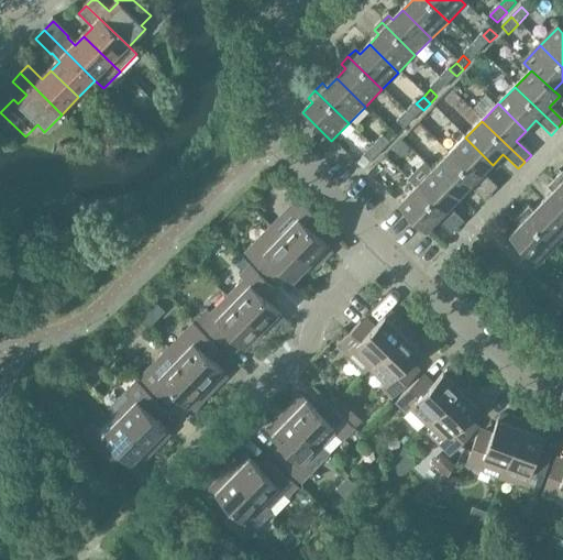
[(389,131),(397,138),(404,130),(397,123),(389,131)]
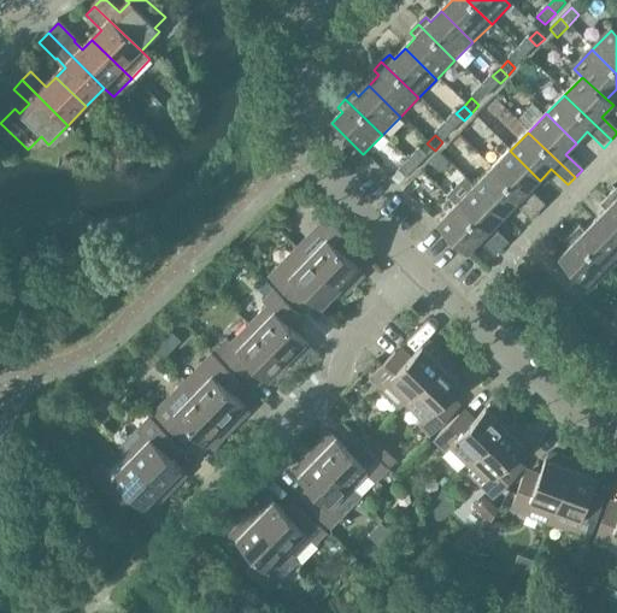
[(435,151),(427,143),(419,151),(427,158),(435,151)]
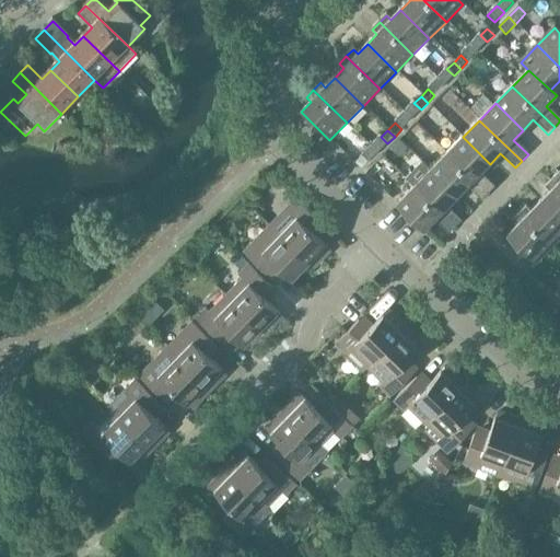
[(490,164),(463,137),(446,154),(489,195),(494,188),(480,174),(490,164)]
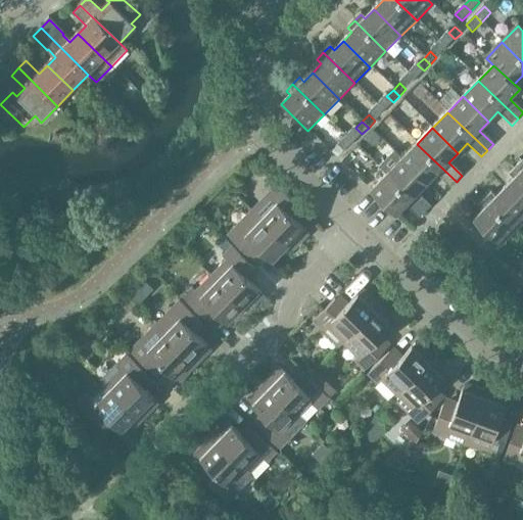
[(457,182),(417,144),(401,159),(427,184),(436,175),(449,188),(457,182)]
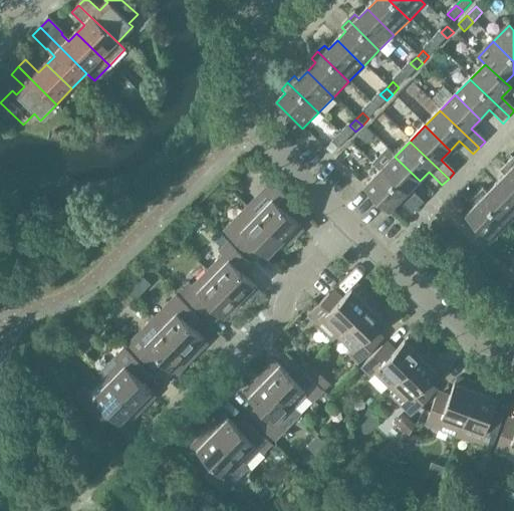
[(325,151),(331,157),(338,150),(331,144),(325,151)]
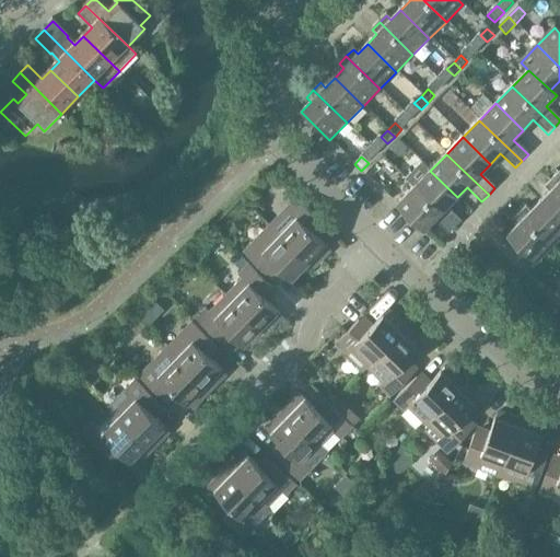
[(430,171),(413,188),(455,229),(462,222),(447,208),(457,197),(430,171)]
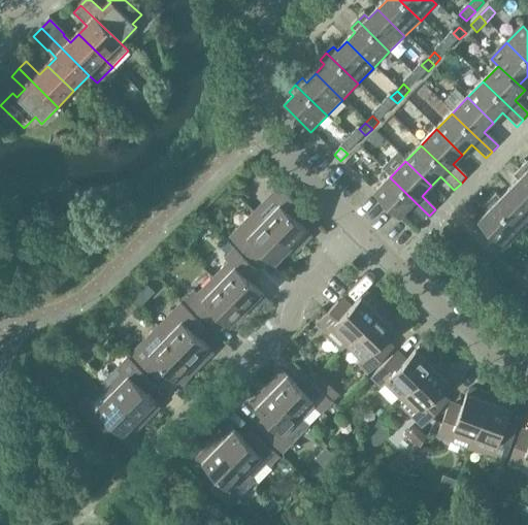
[(519,182),(509,191),(527,208),(527,177),(521,170),(514,177),(519,182)]
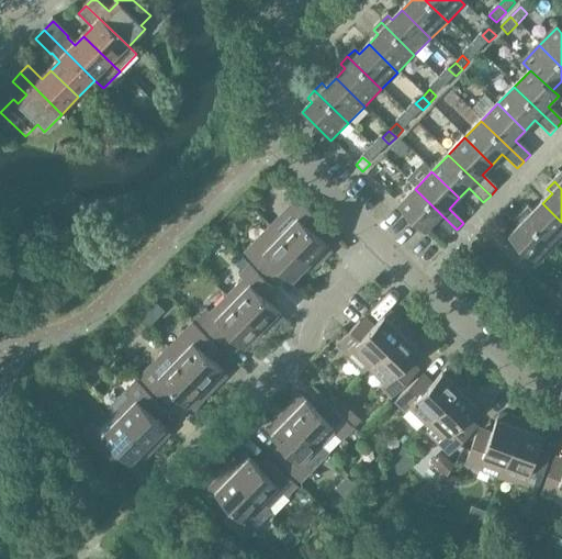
[(457,230),(415,189),(397,207),(425,233),(436,222),(450,236),(457,230)]
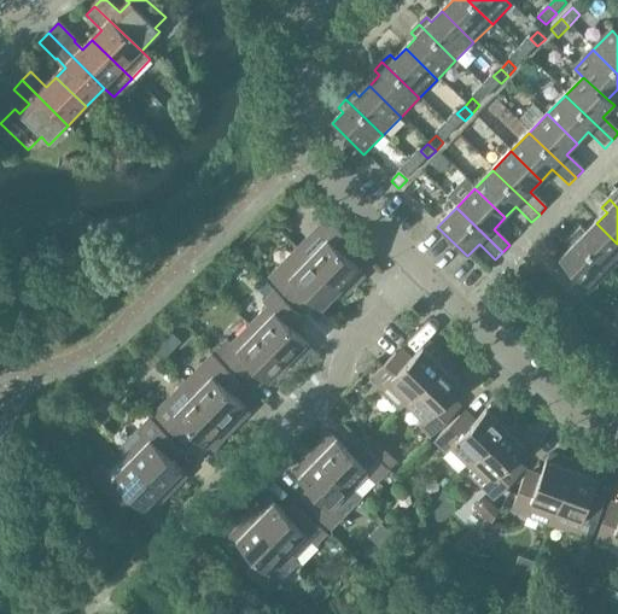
[(354,245),(327,221),(316,233),(320,237),(303,255),(340,292),(347,298),(363,281),(363,276),(343,256),(354,245)]
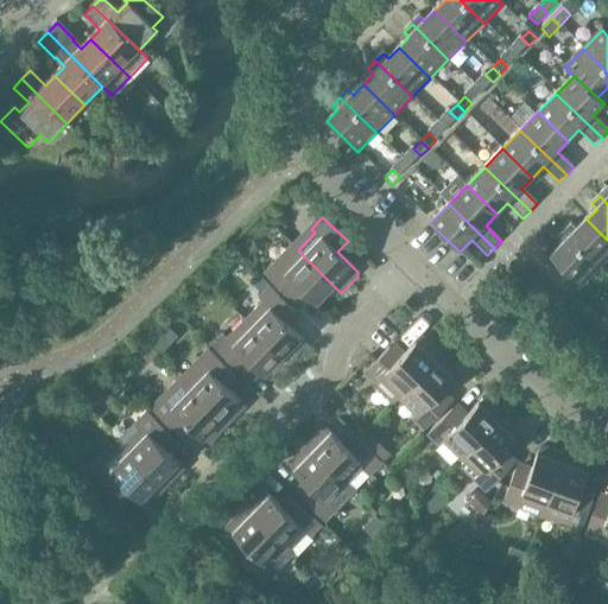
[(571,226),(563,233),(600,268),(607,260),(607,240),(587,220),(576,230),(571,226)]
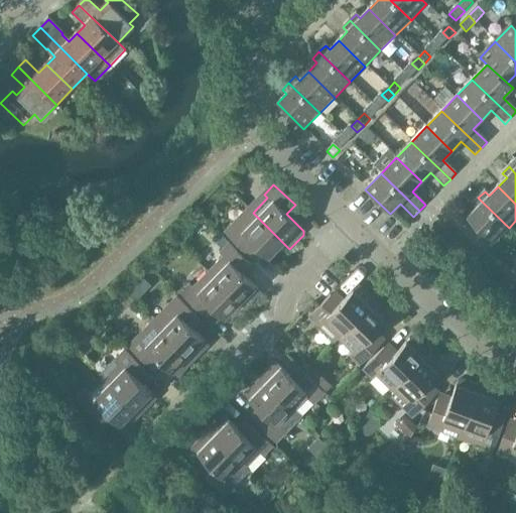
[(509,228),(478,198),(472,205),(476,209),(467,218),(494,244),(509,228)]
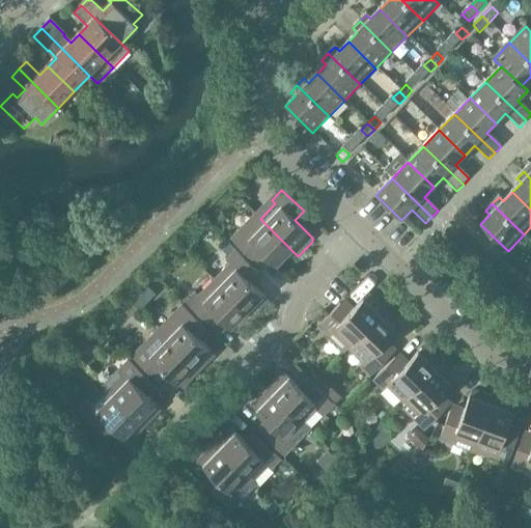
[(292,251),(260,219),(245,234),(241,231),(231,242),(253,262),(261,253),(276,268),(292,251)]
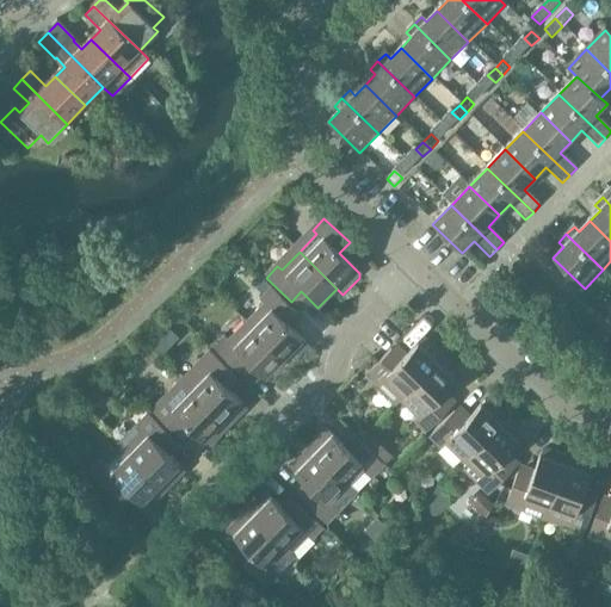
[(253,330),(284,360),(294,351),(300,357),(307,350),(307,345),(287,326),(297,315),(272,290),(260,302),(271,313),(253,330)]
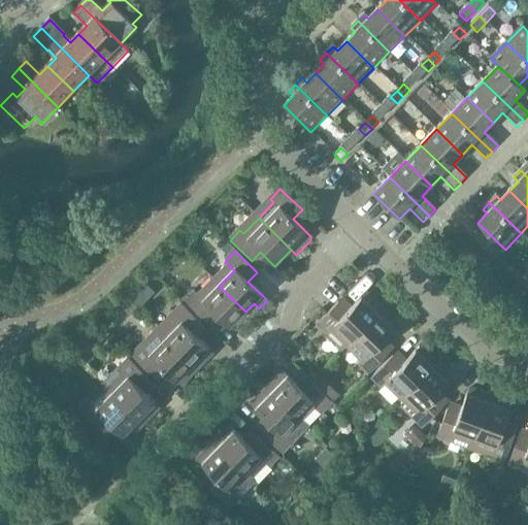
[(245,312),(219,286),(203,301),(194,292),(185,302),(206,324),(216,315),(229,328),(245,312)]
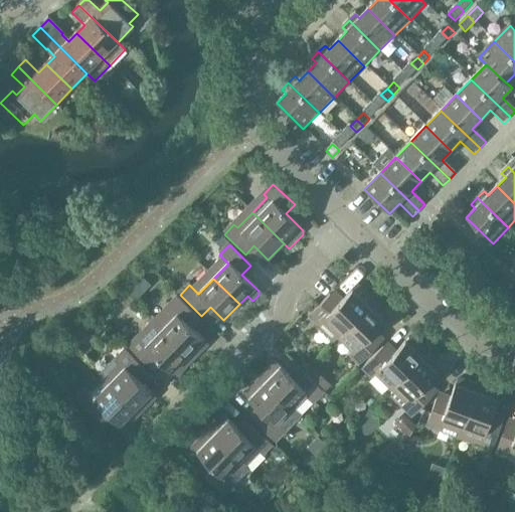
[(323,324),(338,339),(373,302),(359,289),(355,289),(339,306),(330,297),(310,318),(319,328),(323,324)]
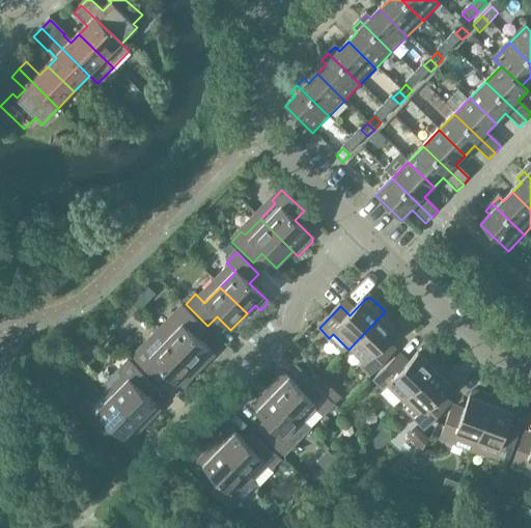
[(176,321),(161,337),(199,373),(213,359),(213,355),(195,338),(204,329),(183,307),(172,317),(176,321)]
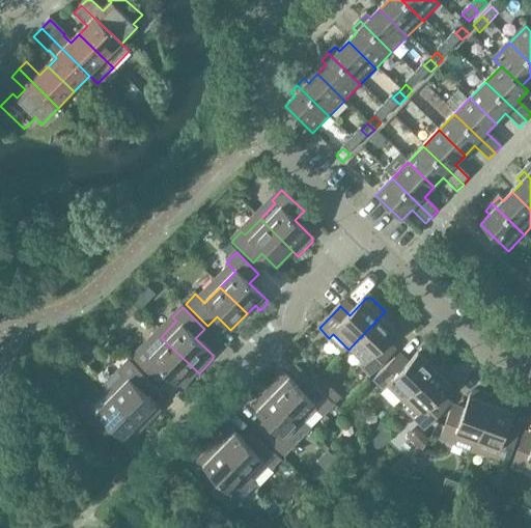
[(385,311),(348,350),(355,344),(369,359),(361,368),(370,379),(392,357),(383,348),(399,330),(399,326),(385,311)]
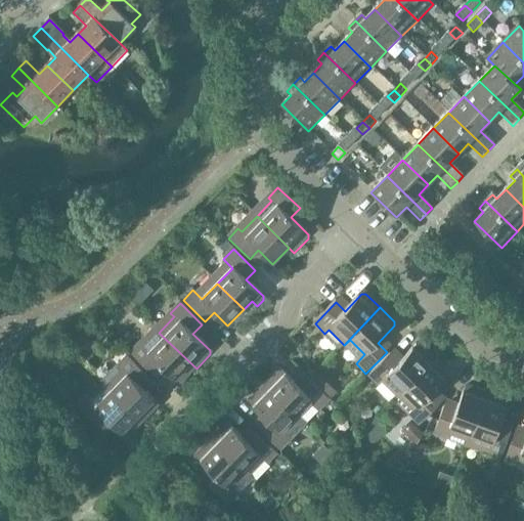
[(197,368),(159,333),(143,348),(140,344),(130,354),(151,376),(161,366),(178,383),(182,383),(197,368)]
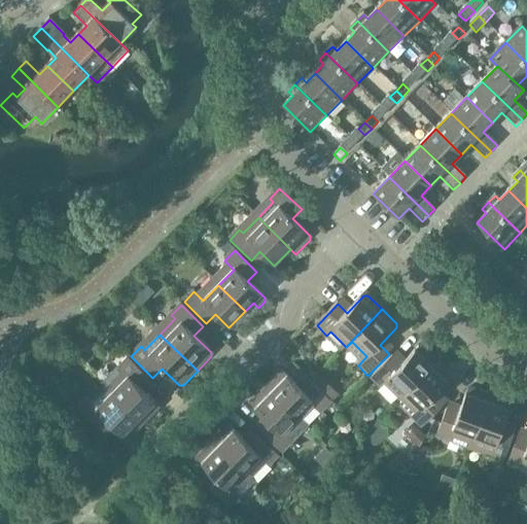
[(385,385),(400,400),(436,362),(422,348),(418,348),(401,365),(392,357),(371,379),(381,388),(385,385)]
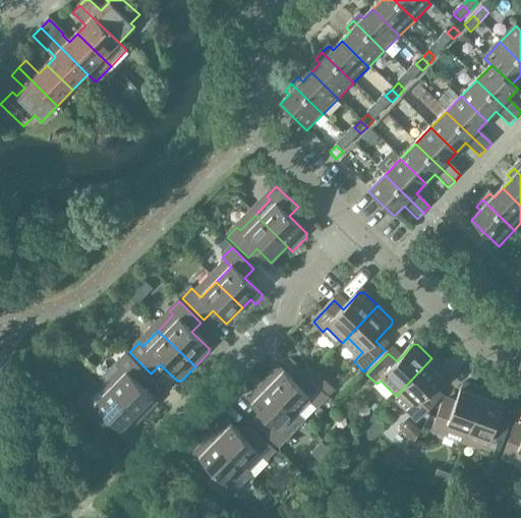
[(105,384),(142,420),(157,406),(157,402),(139,385),(148,376),(126,355),(117,365),(120,368),(105,384)]
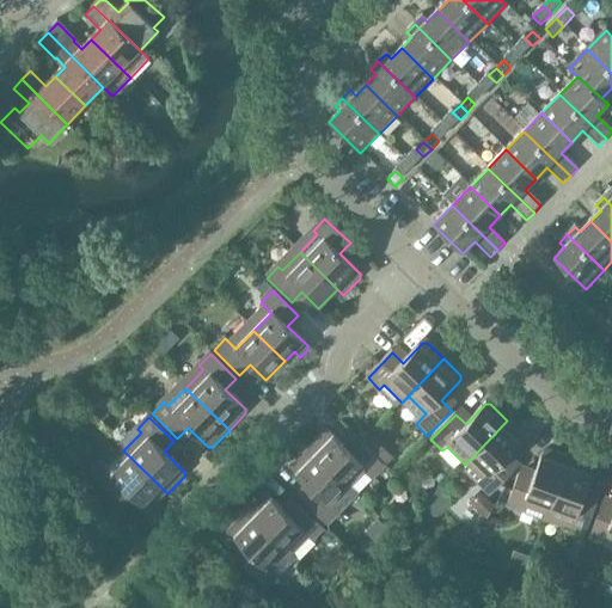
[(507,421),(465,465),(461,470),(490,497),(515,472),(505,462),(524,442),(524,437),(507,421)]
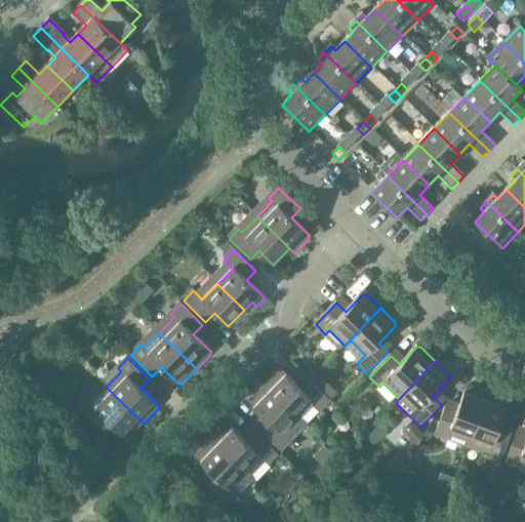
[(279,372),(265,387),(301,424),(306,427),(330,402),(329,400),(335,394),(326,386),(320,392),(309,380),(300,390),(283,372),(279,372)]
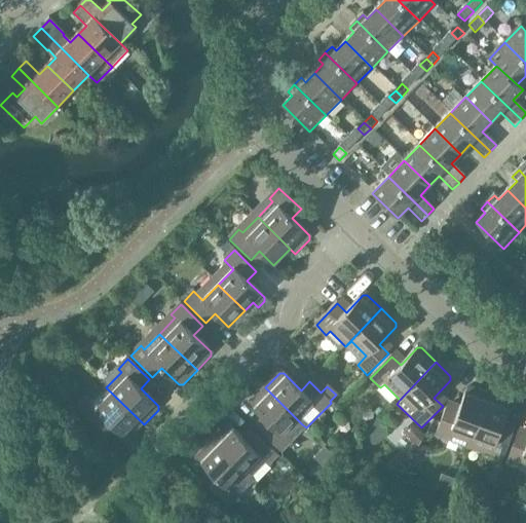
[(144,424),(106,387),(106,388),(111,394),(97,409),(87,400),(78,410),(100,431),(108,422),(125,439),(129,439),(144,424)]
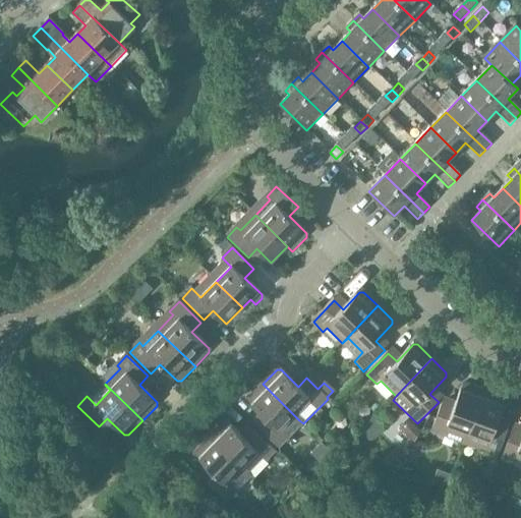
[(299,420),(263,384),(248,398),(248,402),(266,419),(256,427),(279,449),(288,440),(285,436),(299,420)]
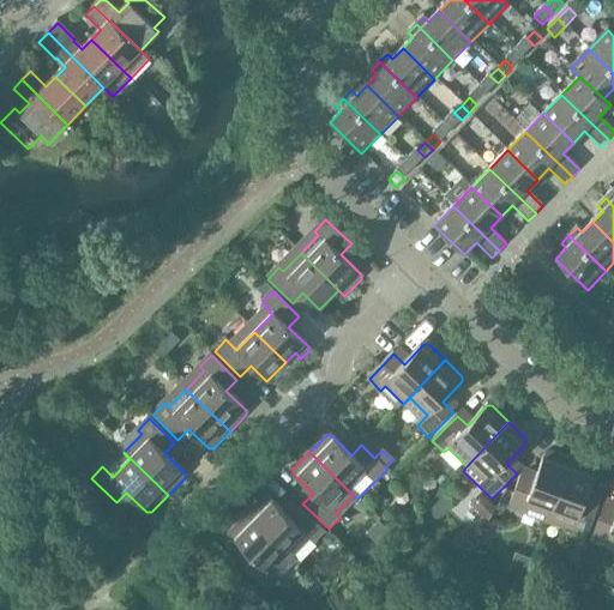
[(527,509),(549,519),(567,470),(542,460),(535,482),(521,477),(509,509),(524,515),(527,509)]
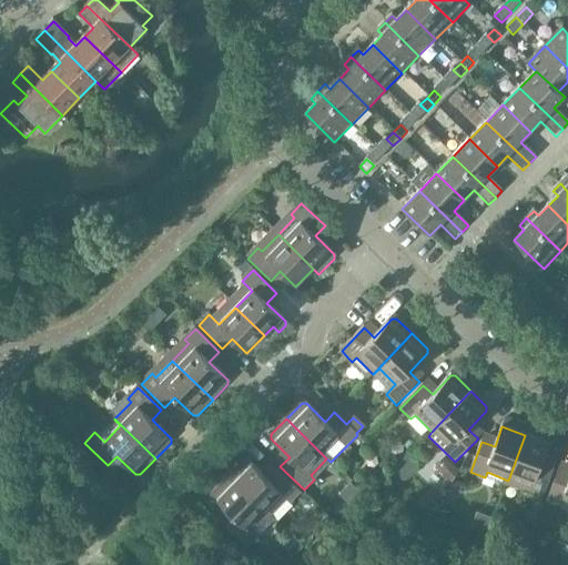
[(525,435),(508,481),(530,488),(529,494),(543,500),(555,468),(541,463),(549,444),(525,435)]
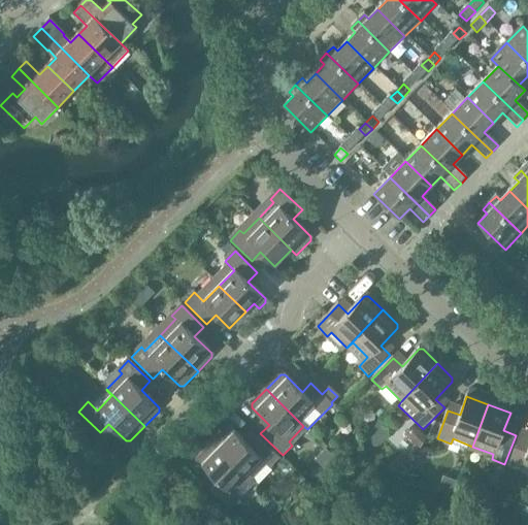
[(227,429),(212,444),(251,481),(251,480),(245,474),(260,459),(269,468),(279,458),(258,436),(249,446),(231,429),(227,429)]
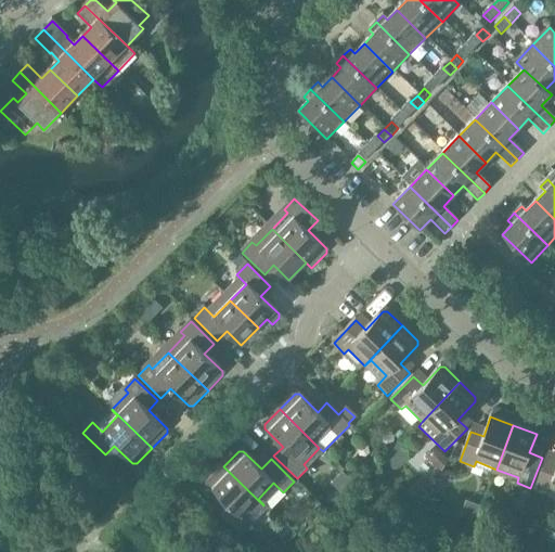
[(554,462),(546,459),(534,489),(549,495),(553,482),(554,482),(554,462)]
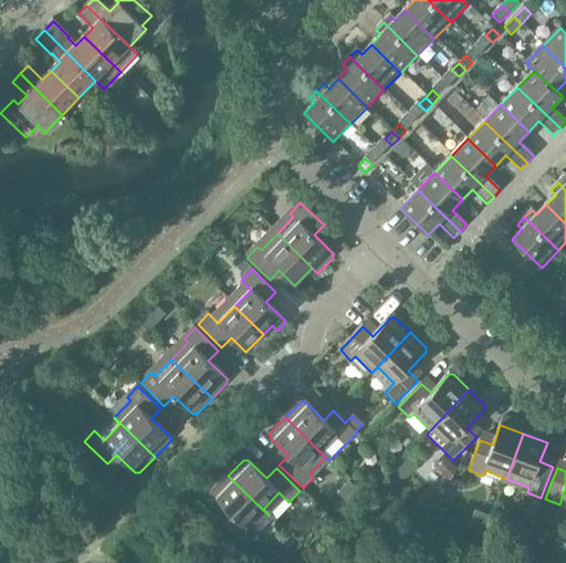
[(269,515),(228,476),(213,491),(213,496),(231,513),(222,523),(245,546),(257,535),(252,532),(269,515)]
